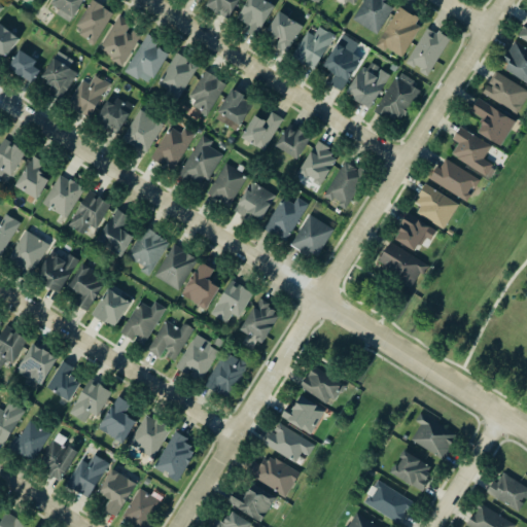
[(77,0),(57,0),(57,19),(77,19),(77,0)]
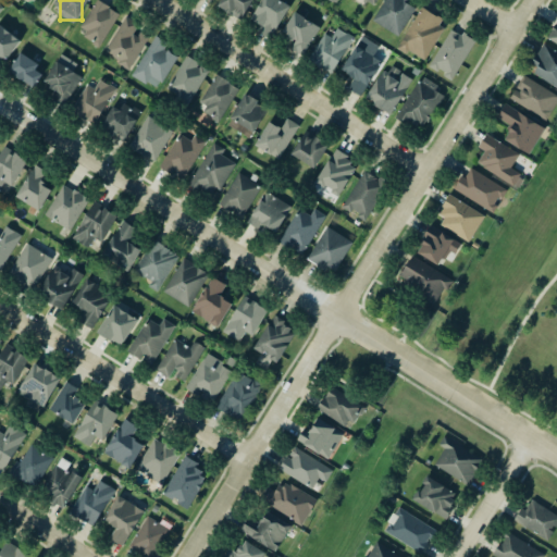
[(100,47),(119,12),(97,0),(95,0),(81,27),(88,32),(84,39),(100,47)]
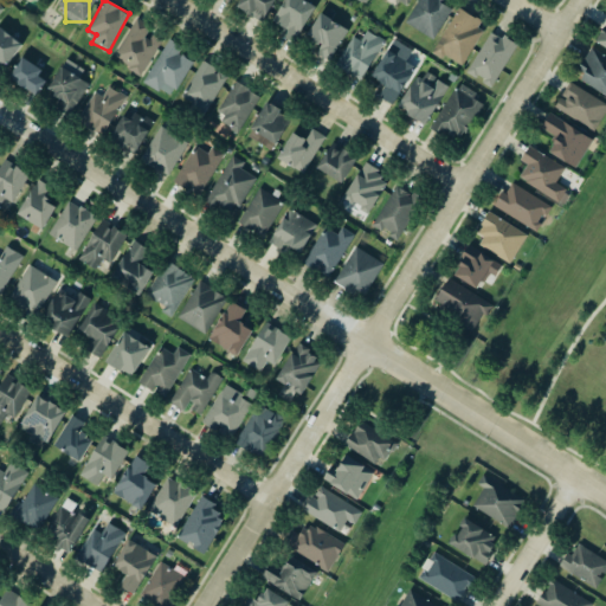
[(269,0),(252,0),(238,0),(238,14),(270,14),(269,0)]
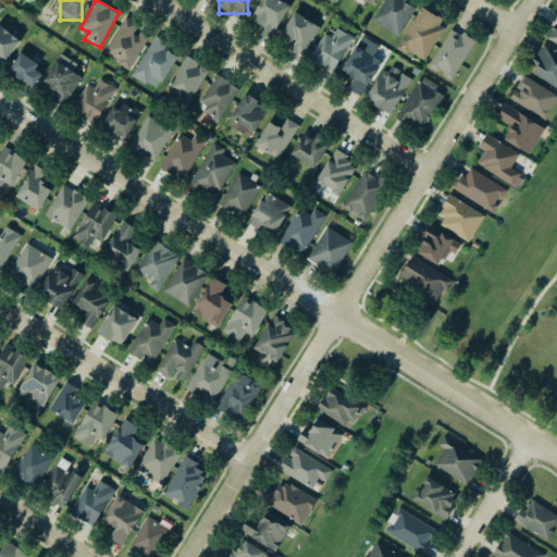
[(273,0),(260,0),(251,20),(262,25),(259,34),(272,39),(287,7),(273,0)]
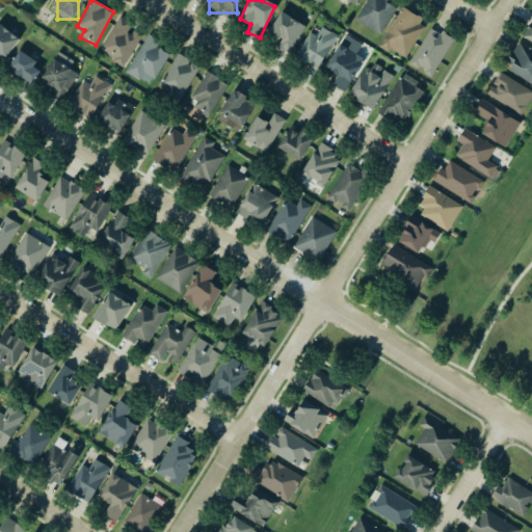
[(379,0),(366,0),(355,20),(380,34),(395,9),(379,0)]
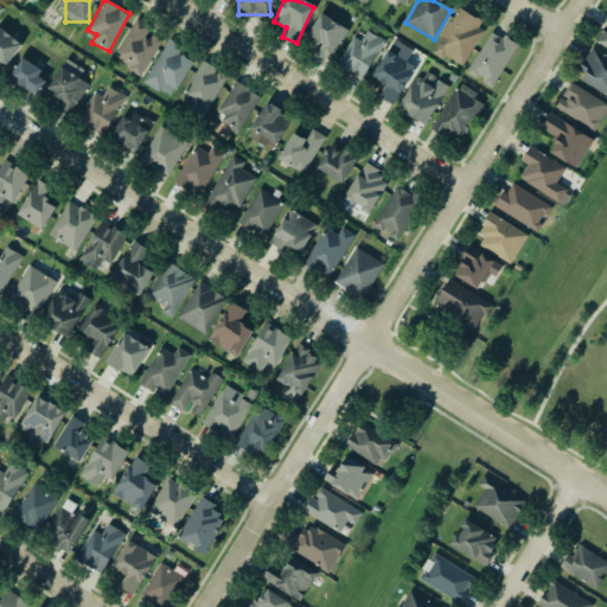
[(460,66),(487,24),(460,7),(433,50),(460,66)]
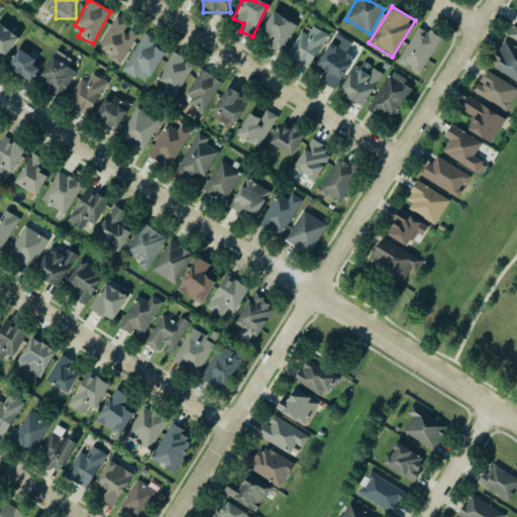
[(274,39),(271,44),(281,52),(297,25),(274,11),(261,31),(274,39)]
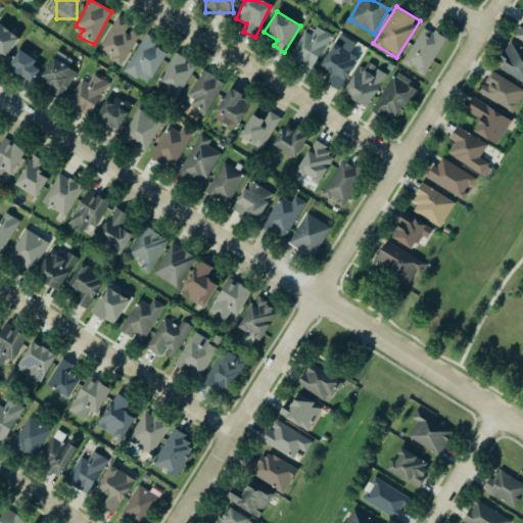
[(123,63),(139,35),(127,28),(130,21),(116,14),(97,49),(123,63)]
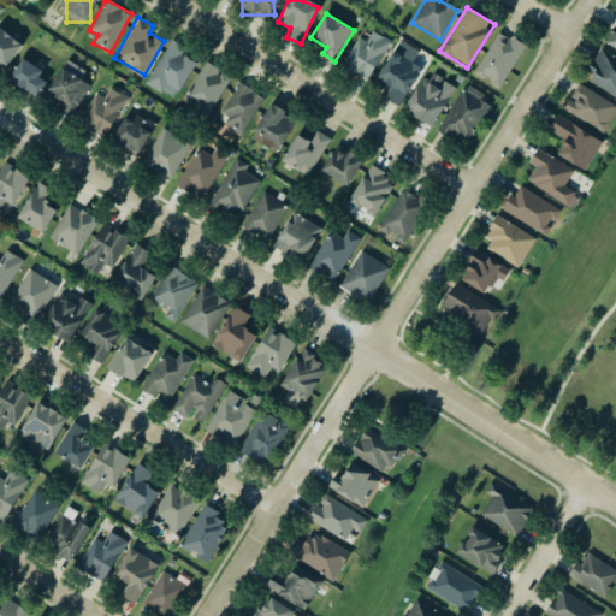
[(0,71),(0,72),(23,46),(0,27),(0,71)]
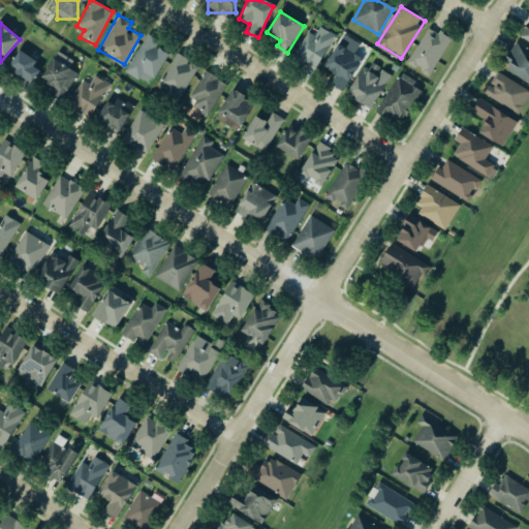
[(308,31),(292,57),(314,70),(336,35),(320,26),(314,35),(308,31)]
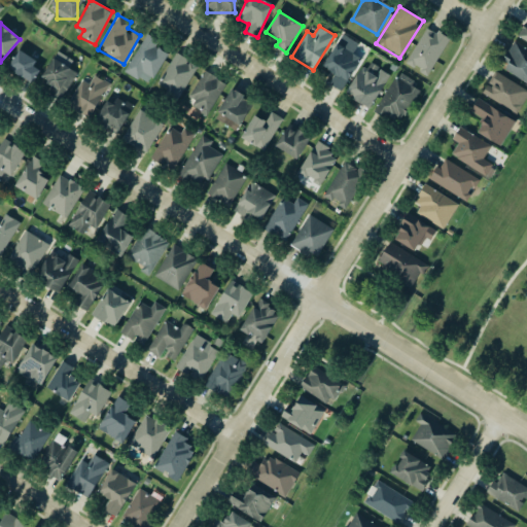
[(449,38),(427,26),(406,62),(428,75),(449,38)]
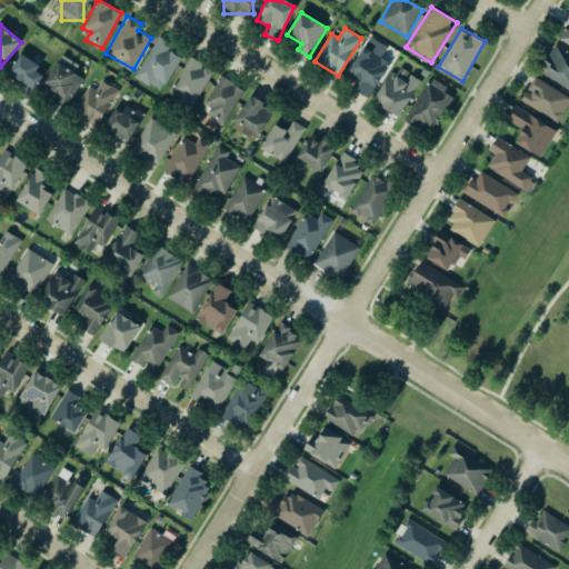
[(181,58),(168,49),(170,45),(158,37),(133,76),(160,92),(181,58)]
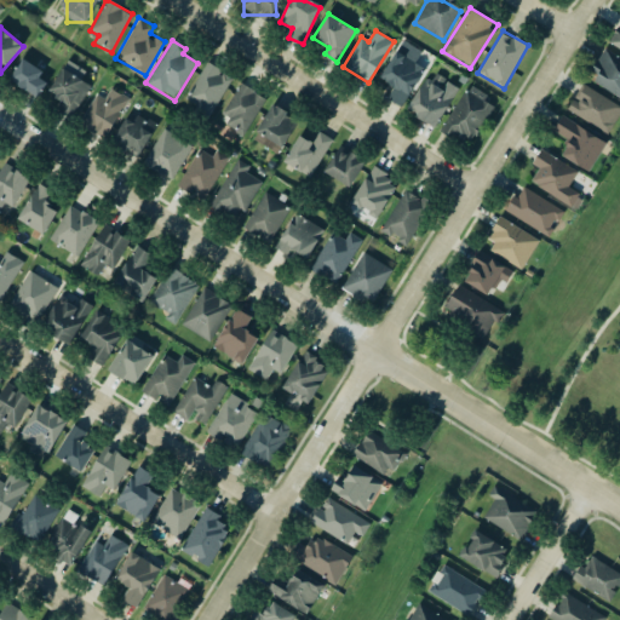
[(422,51),(400,40),(380,79),(399,89),(392,102),(403,108),(424,68),(415,63),(422,51)]
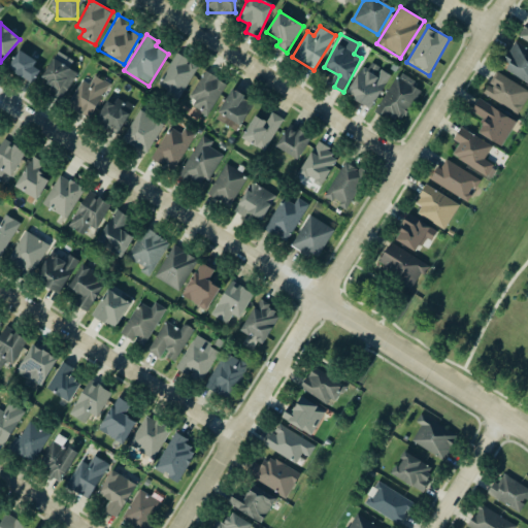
[(512,60),(505,69),(527,83),(527,48),(515,41),(505,57),(512,60)]
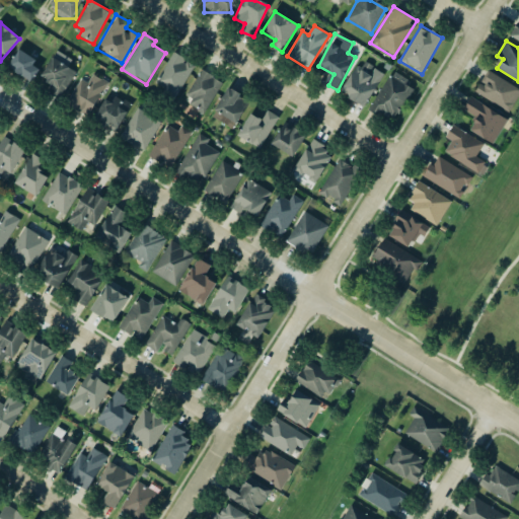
[(32,65),(36,59),(18,48),(7,67),(31,81),(40,68),(32,65)]
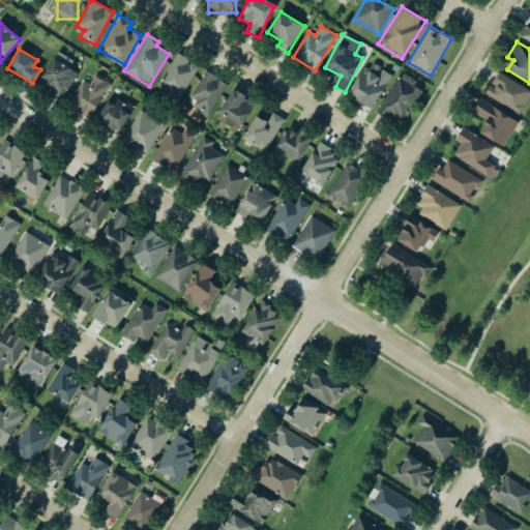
[(74,60),(58,51),(41,78),(54,86),(49,93),(61,100),(78,74),(68,67),(74,60)]
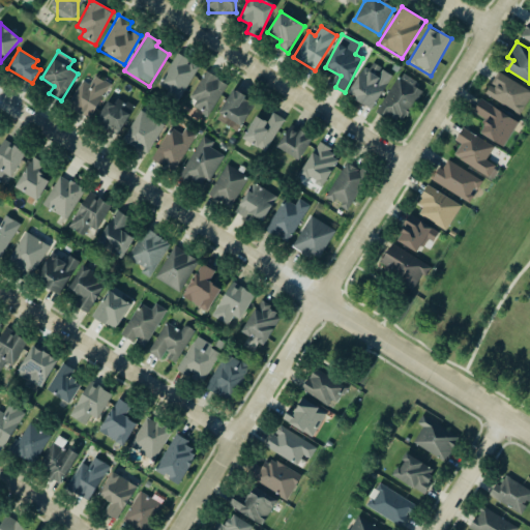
[(176,102),(200,66),(178,52),(157,84),(169,91),(166,96),(176,102)]
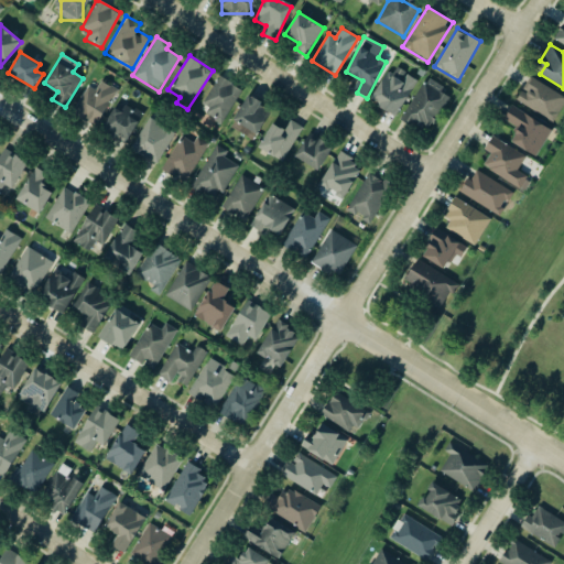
[(388,66),(370,101),(398,116),(415,80),(388,66)]
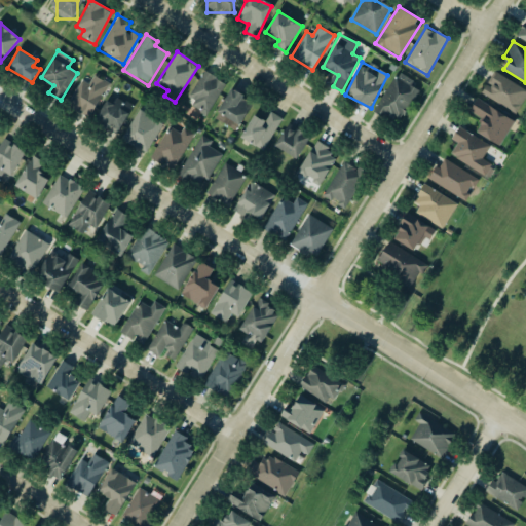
[(225,81),(203,69),(186,101),(208,113),(225,81)]
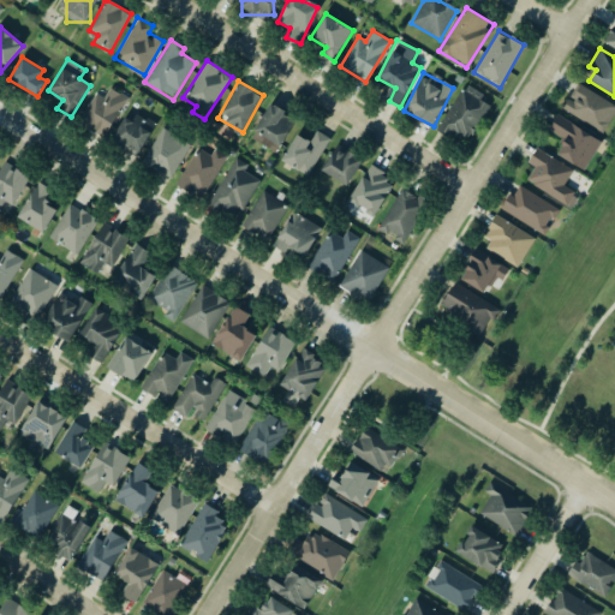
[(614,113),(614,105),(578,83),(562,108),(603,133),(614,113)]
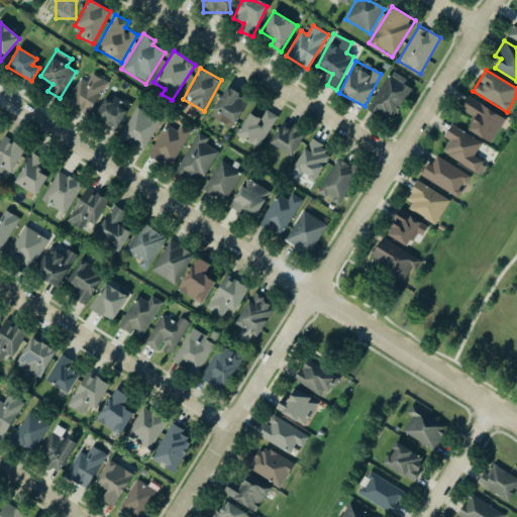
[(369,108),(391,122),(413,85),(391,72),(369,108)]
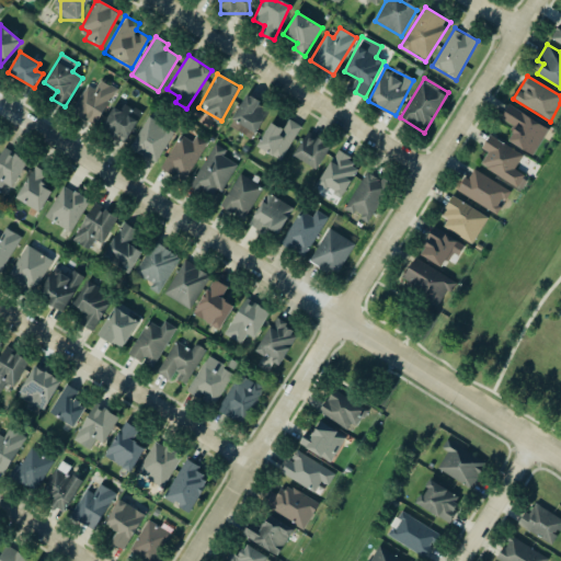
[(96,125),(115,88),(101,80),(95,91),(84,86),(71,112),(96,125)]
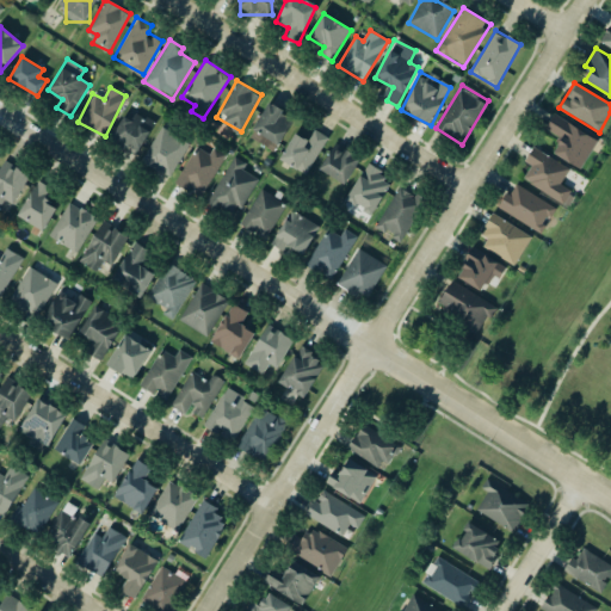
[(284,110),(266,102),(250,139),(276,152),(291,118),(283,115),(284,110)]
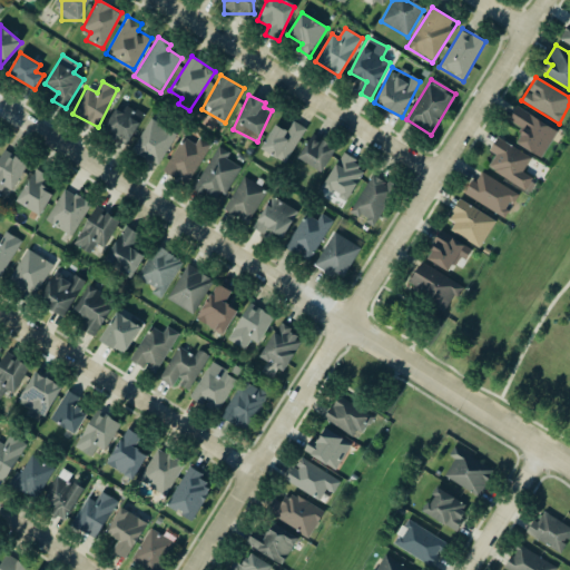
[(143,116),(117,102),(102,134),(128,146),(143,116)]
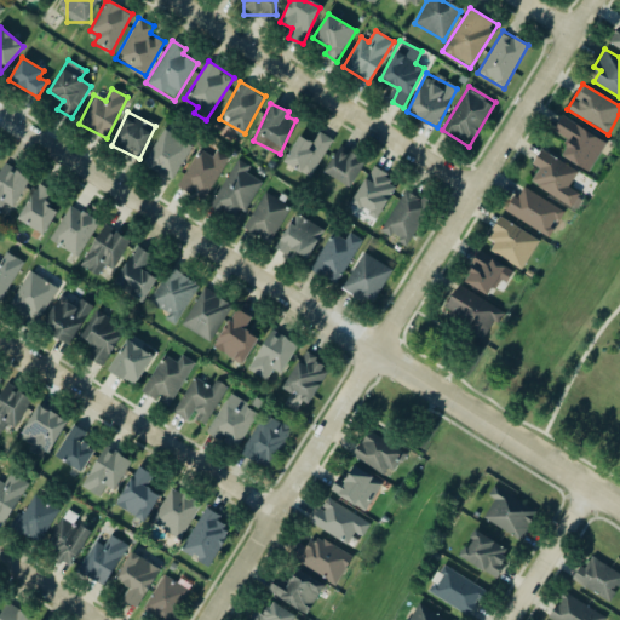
[(607,141),(561,116),(555,130),(570,138),(562,156),(591,171),(607,141)]
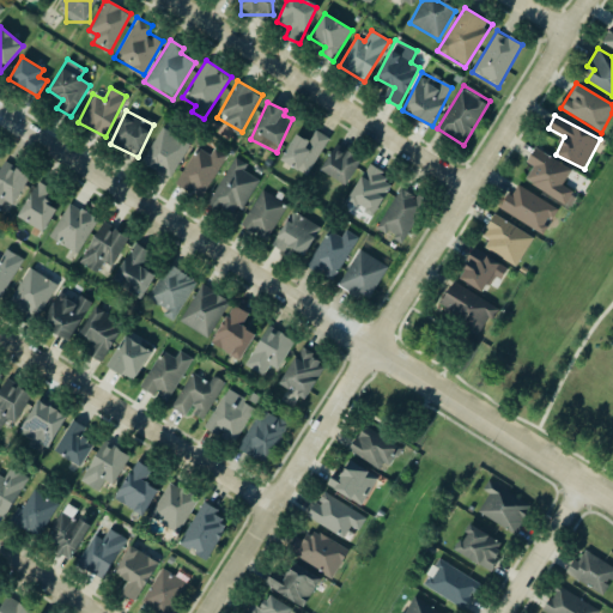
[(189,143),(162,127),(141,162),(170,177),(189,143)]
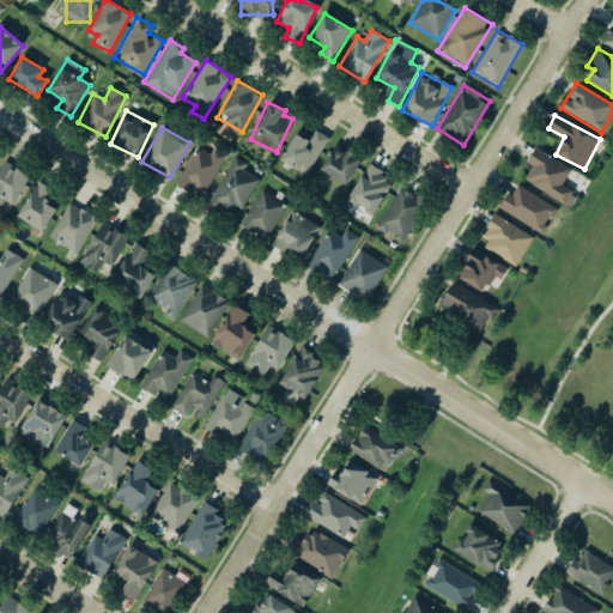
[(308,175),(328,137),(315,131),(309,140),(295,133),(280,161),(308,175)]
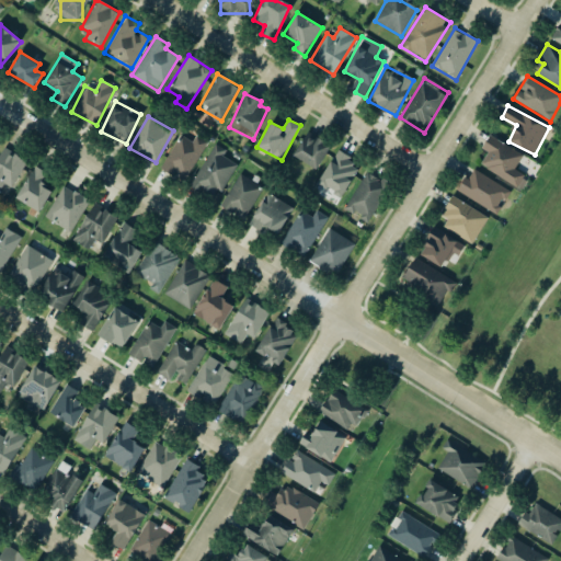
[(293,155),(317,169),(331,145),(308,130),(293,155)]
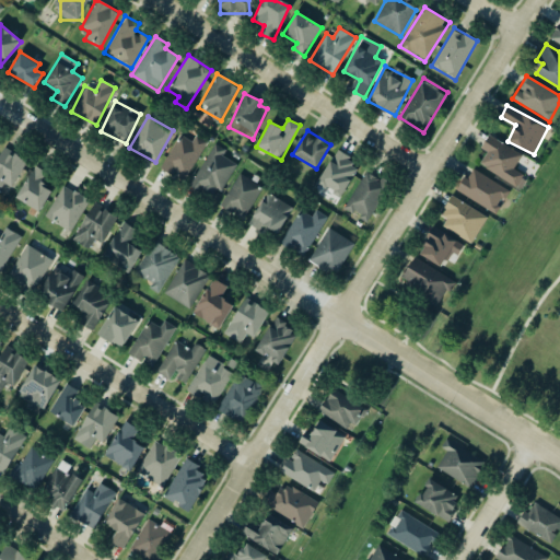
[(161,170),(186,182),(206,140),(195,136),(193,140),(177,133),(161,170)]
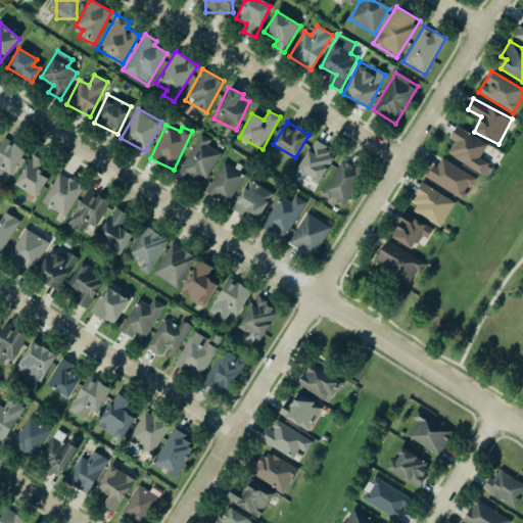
[(487,143),(456,127),(449,138),(455,141),(447,154),(485,175),(491,163),(480,157),(487,143)]
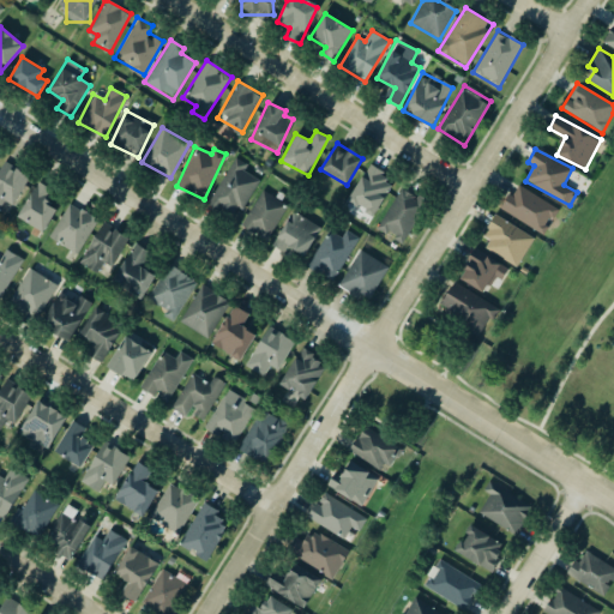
[(258,179),(244,170),(247,164),(234,157),(208,202),(236,218),(258,179)]
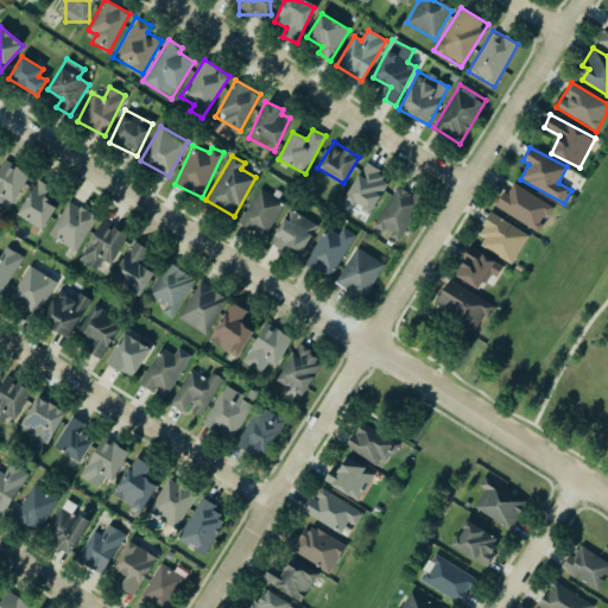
[(12,203),(30,175),(5,159),(0,166),(0,206),(5,198),(12,203)]
